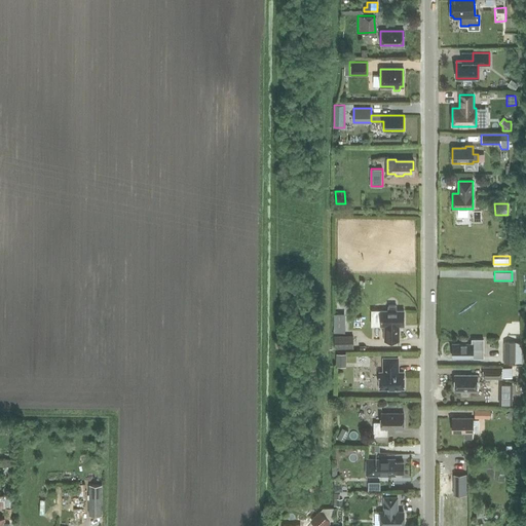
[(387,310),(380,310),(380,326),(384,326),(384,340),(399,340),(399,326),(403,326),(403,310),(396,310),(396,305),(387,305),(387,310)]
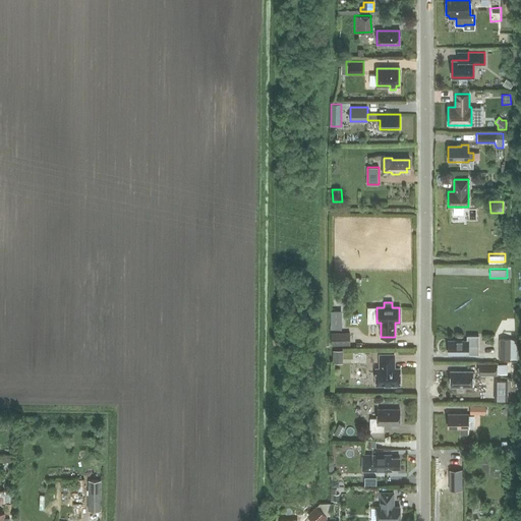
[(332,329),(342,329),(342,310),(331,311),(332,329)]
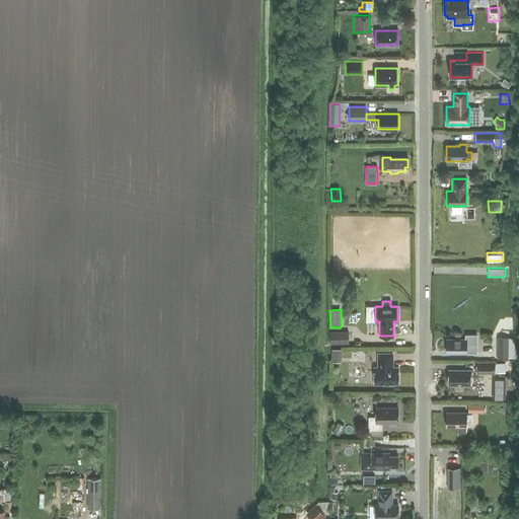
[(329,331),(329,345),(348,344),(348,330),(329,331)]
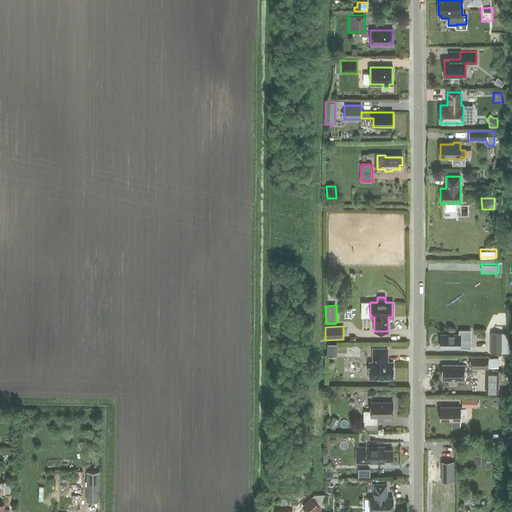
[(459,331),(459,335),(440,334),(440,348),(470,348),(470,331),(459,331)]
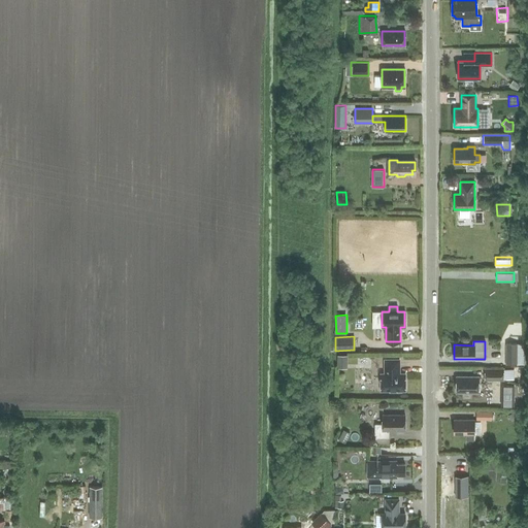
[(517,343),(505,343),(505,364),(517,365),(517,343)]
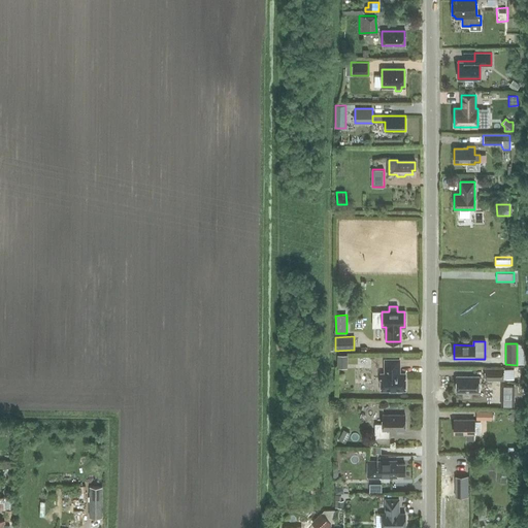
[(337,355),(337,368),(348,368),(348,355),(337,355)]
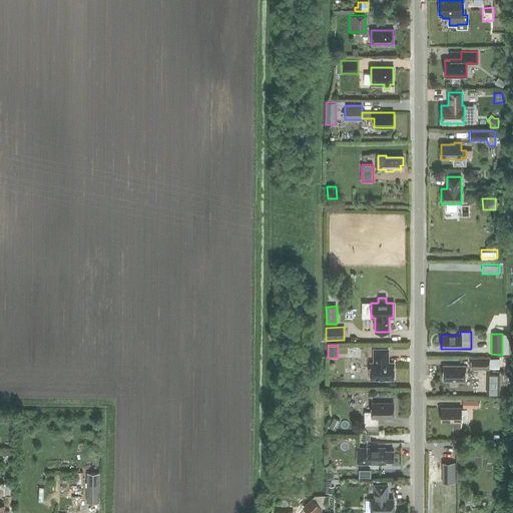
[(374,364),(370,364),(370,379),(385,379),(386,381),(390,381),(392,379),(393,379),(393,363),(388,363),(388,350),(374,350),(374,364)]
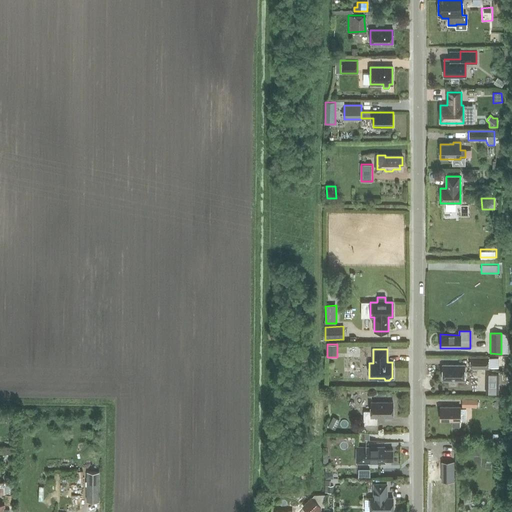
[(470,357),(470,369),(488,369),(488,357),(470,357)]
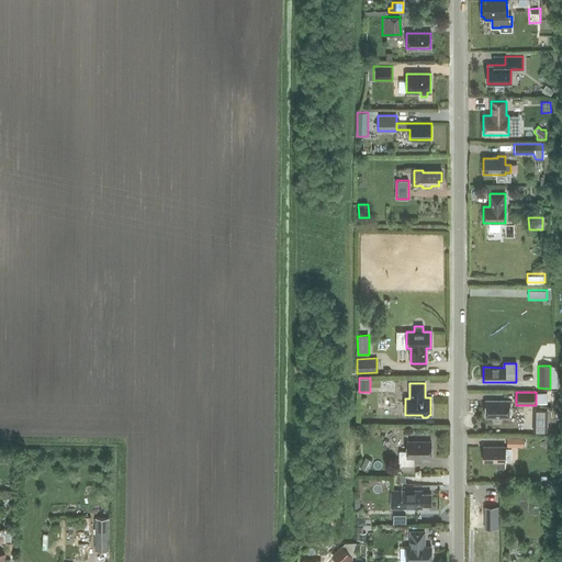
[(485,401),(485,418),(509,418),(509,401),(485,401)]
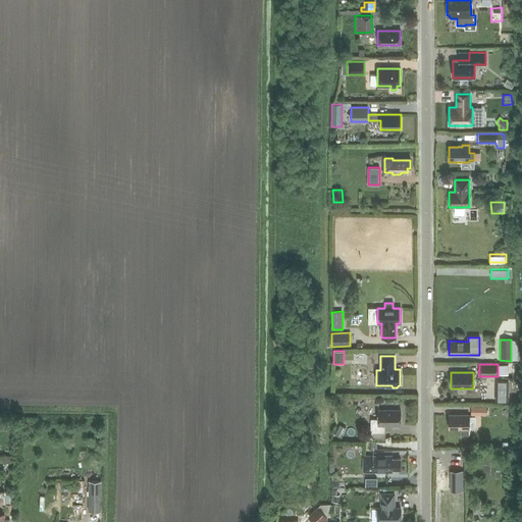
[(486,407),(471,407),(471,415),(486,415),(486,407)]
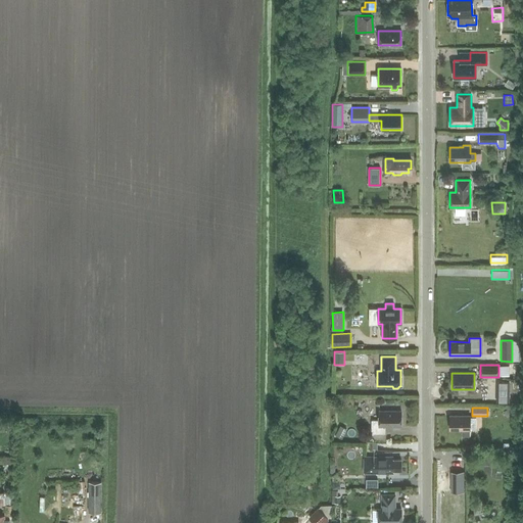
[(510,408),(504,412),(507,417),(514,413),(510,408)]
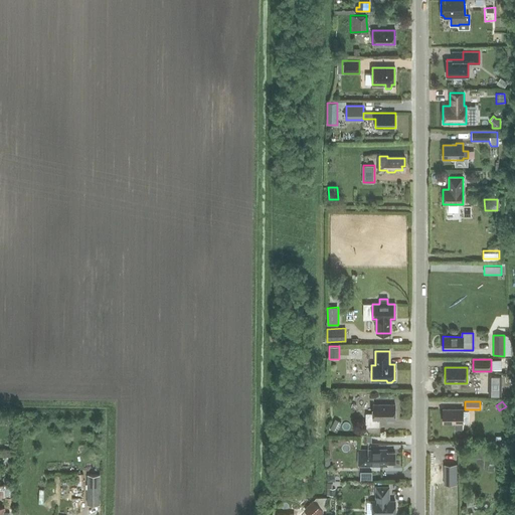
[(365,413),(365,426),(378,426),(379,419),(394,419),(394,405),(372,405),(372,413),(365,413)]
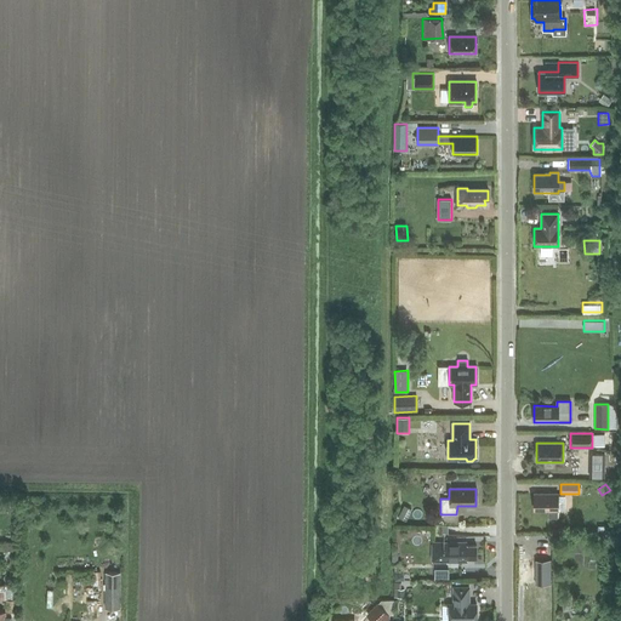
[(534,494),(534,510),(548,510),(548,517),(558,517),(558,516),(558,510),(559,510),(565,510),(565,496),(559,496),(559,494),(558,494),(534,494)]
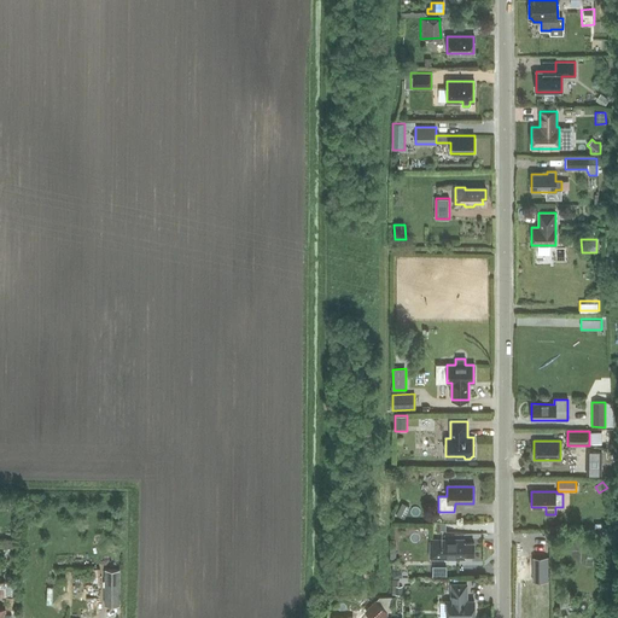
[(402,503),(396,514),(404,518),(410,507),(402,503)]
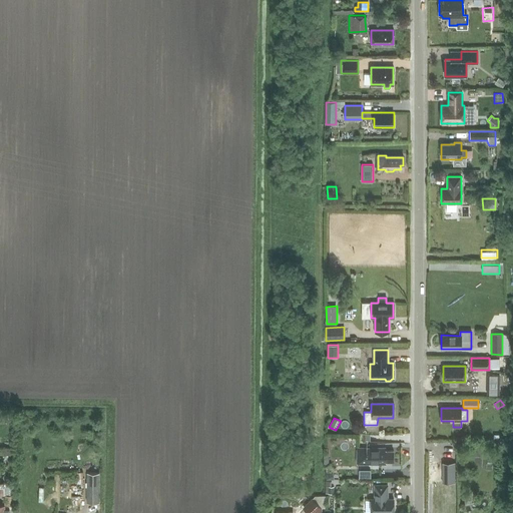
[(0,447),(0,455),(13,455),(13,448),(0,447)]
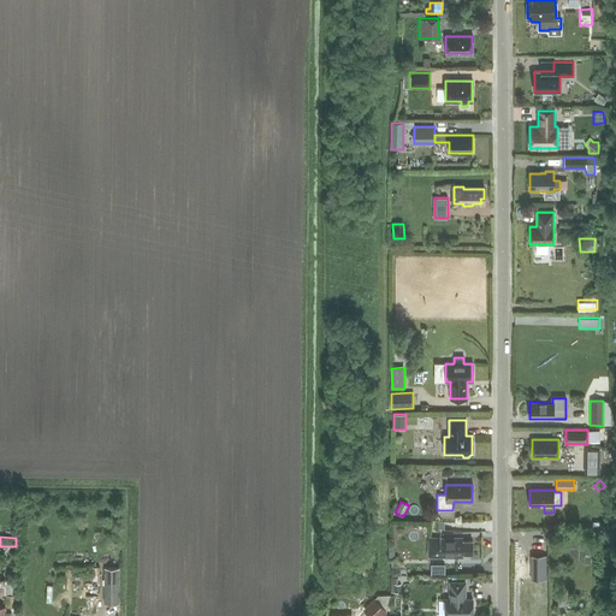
[(428,538),(428,557),(462,557),(462,554),(472,554),(472,542),(462,542),(462,538),(439,538),(438,538),(430,538),(428,538)]
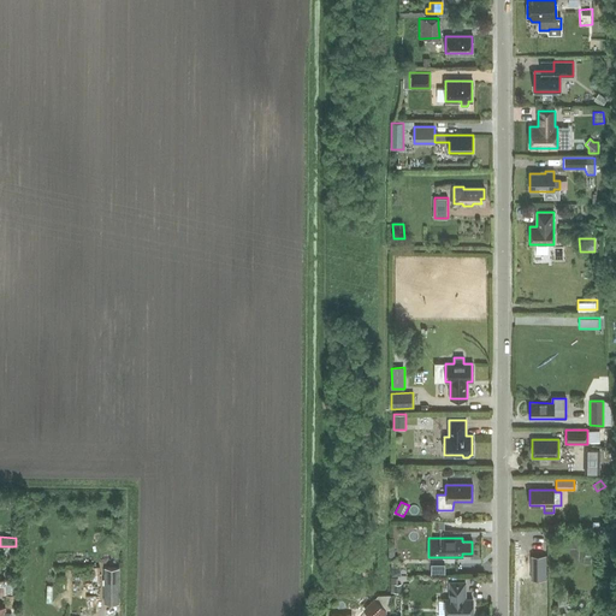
[(531,556),(531,568),(546,568),(546,556),(531,556)]
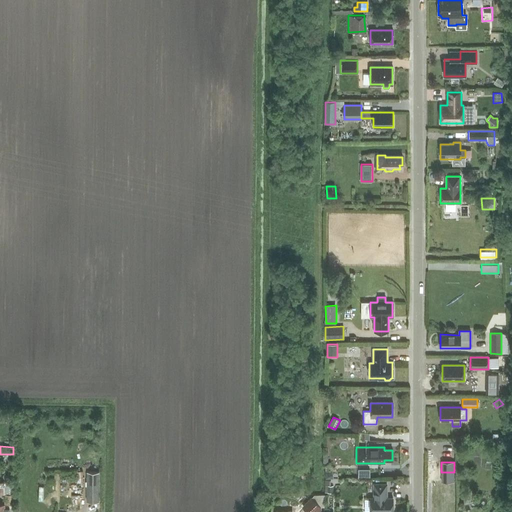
[(359,476),(371,476),(370,468),(359,469),(359,476)]
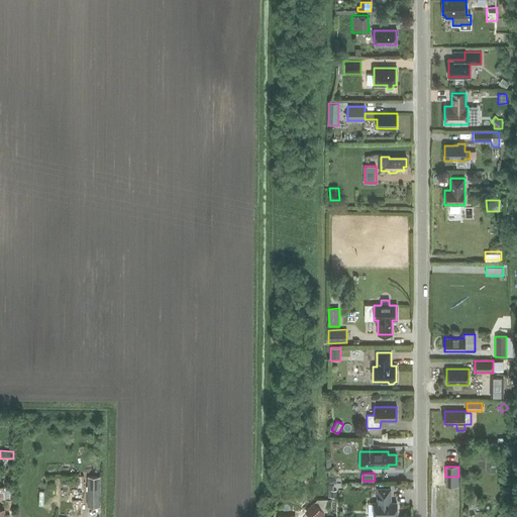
[(100,506),(100,477),(88,477),(88,506),(100,506)]
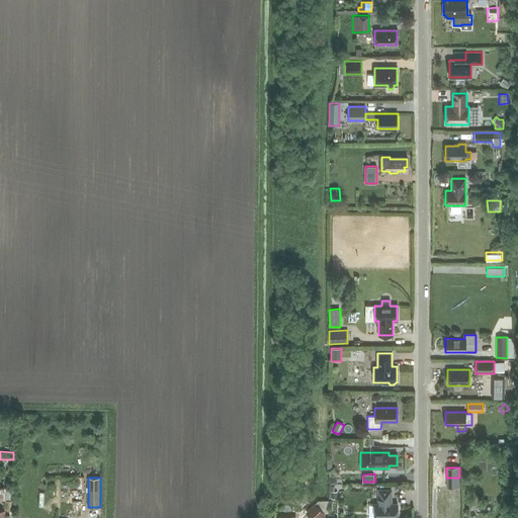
[(335,486),(329,486),(329,498),(337,499),(337,492),(335,492),(335,486)]
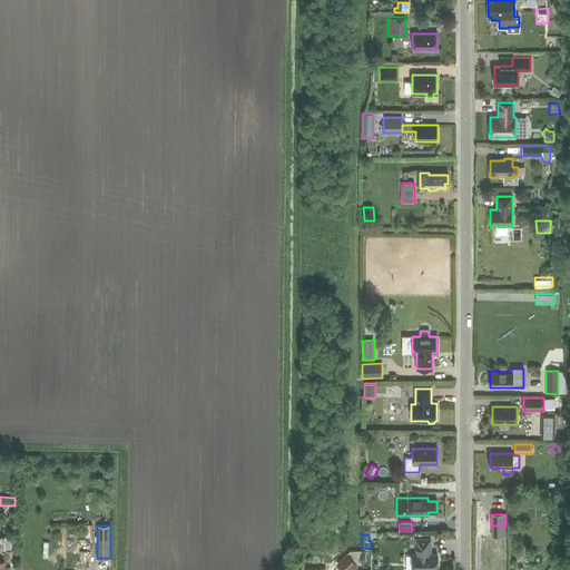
[(416,556),(412,556),(412,569),(436,569),(436,554),(430,556),(430,539),(416,539),(416,556)]
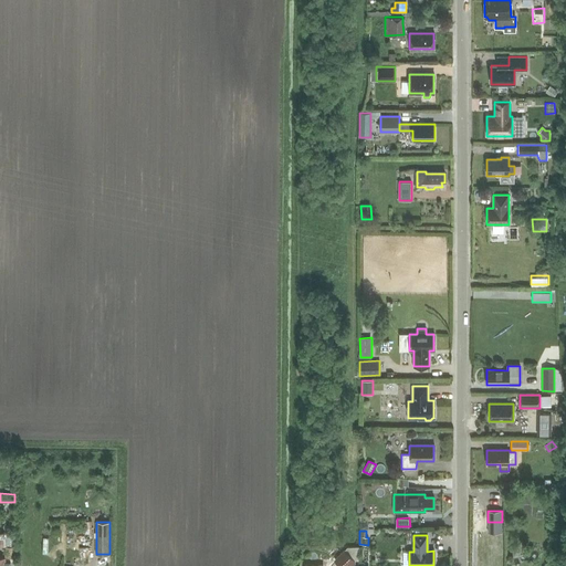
[(355,565),(355,559),(344,551),(335,561),(339,565),(355,565)]
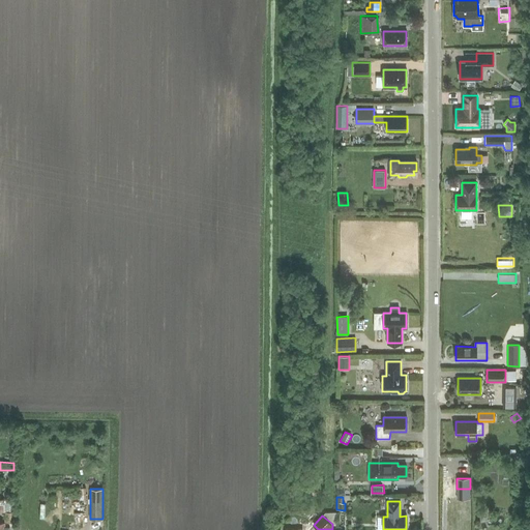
[(4,527),(5,522),(0,521),(0,529),(9,529),(9,528),(4,527)]
